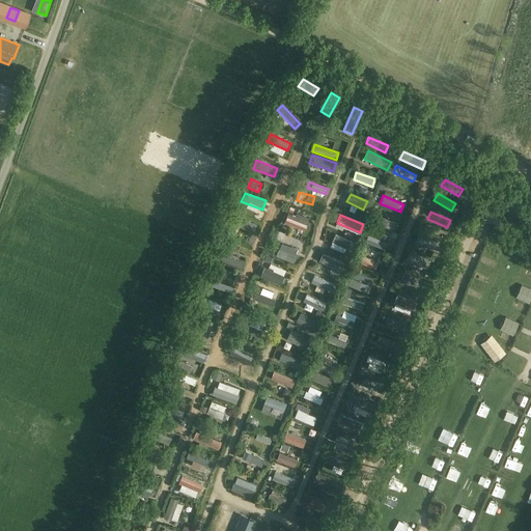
[(232,226),(253,233),(257,225),(236,217),(232,226)]
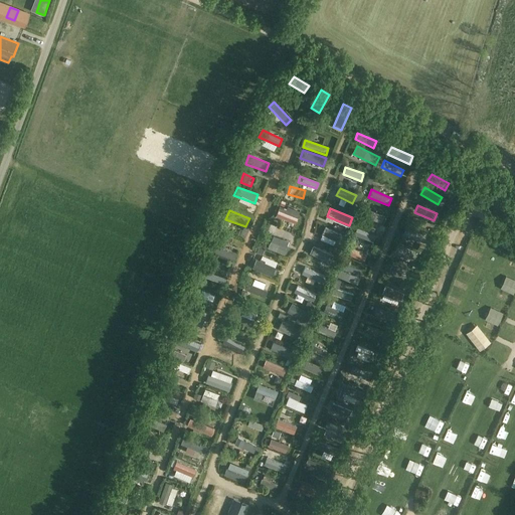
[(384,224),(387,218),(367,210),(365,216),(384,224)]
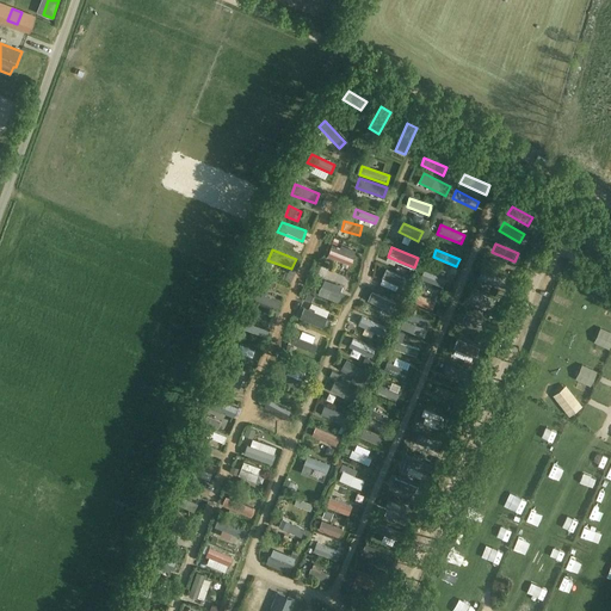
[(332,251),(328,258),(351,266),(355,258),(332,251)]
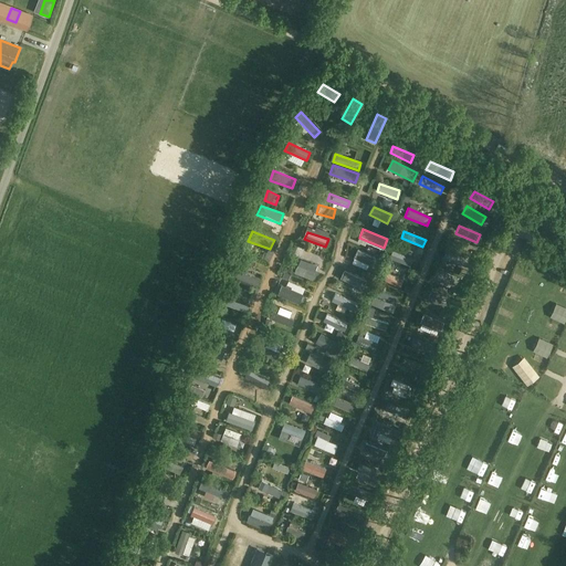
[(394,255),(415,263),(418,255),(396,248),(394,255)]
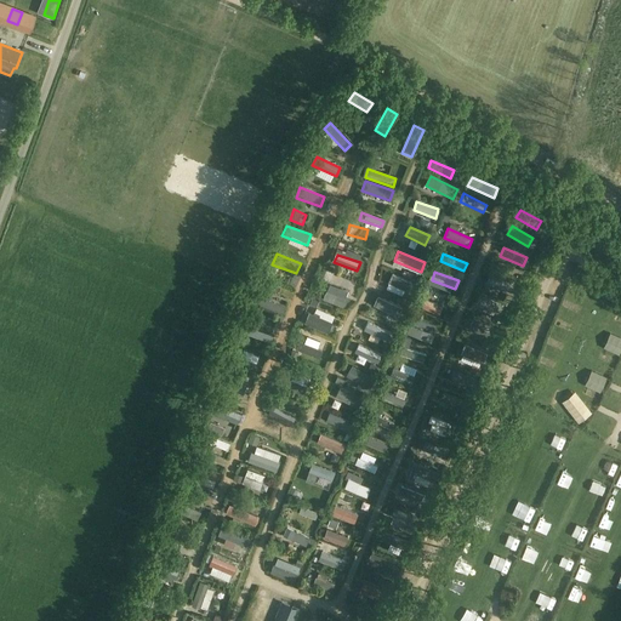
[(412,284),(393,275),(388,284),(409,292),(412,284)]
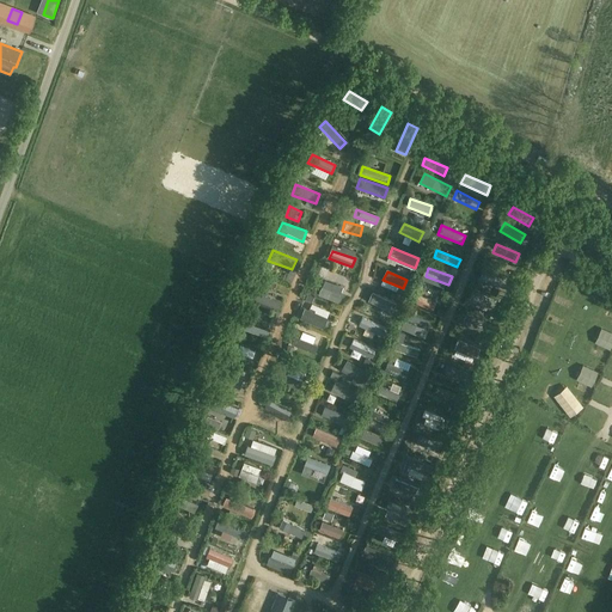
[(484,271),(481,281),(505,291),(508,281),(484,271)]
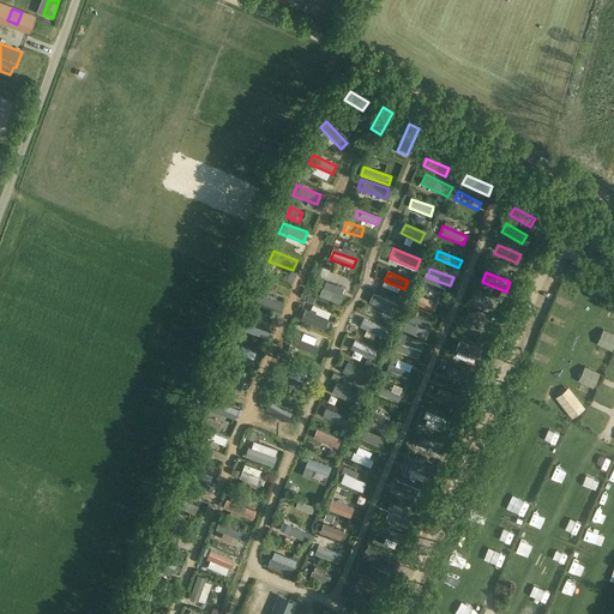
[(343,298),(324,290),(320,298),(341,305),(343,298)]
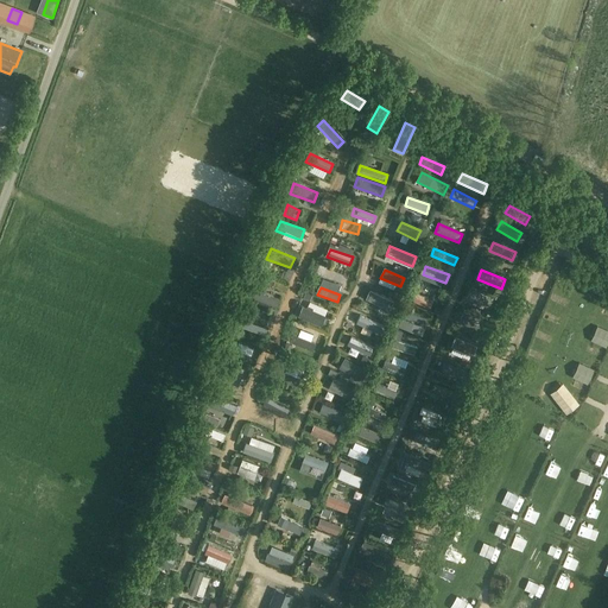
[(253,298),(278,306),(280,299),(257,290),(253,298)]
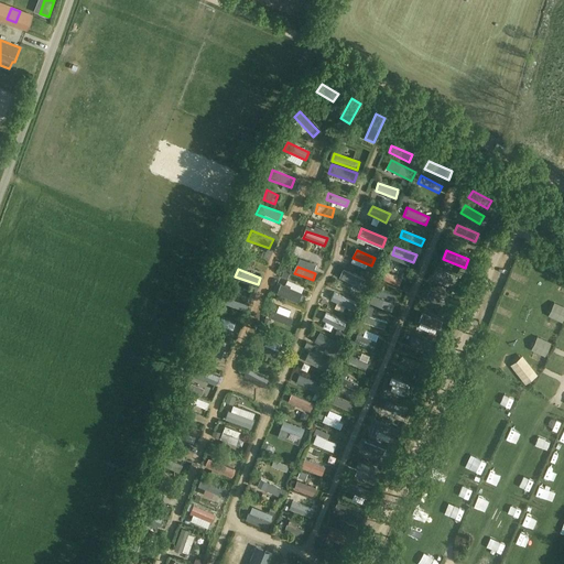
[(366,280),(344,270),(340,279),(362,289),(366,280)]
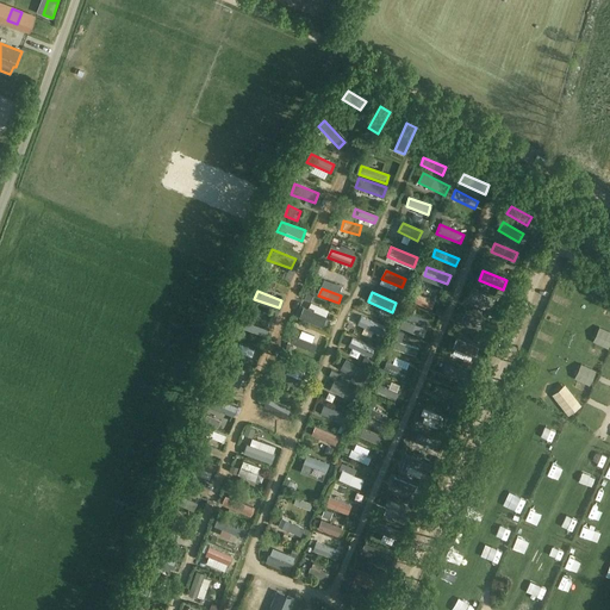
[(472,292),(468,300),(491,309),(493,302),(472,292)]
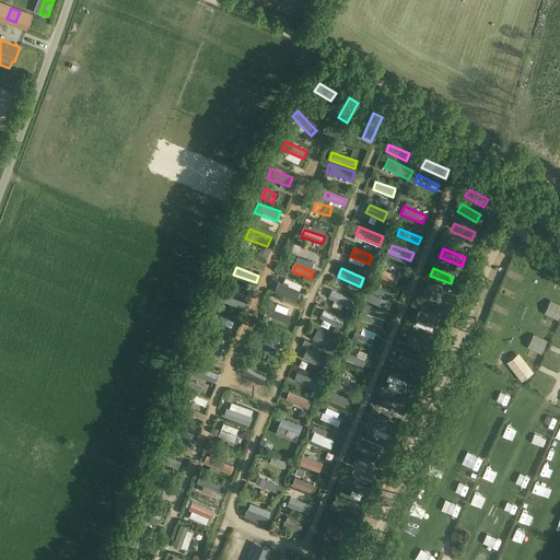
[(400,278),(383,270),(381,278),(397,286),(400,278)]
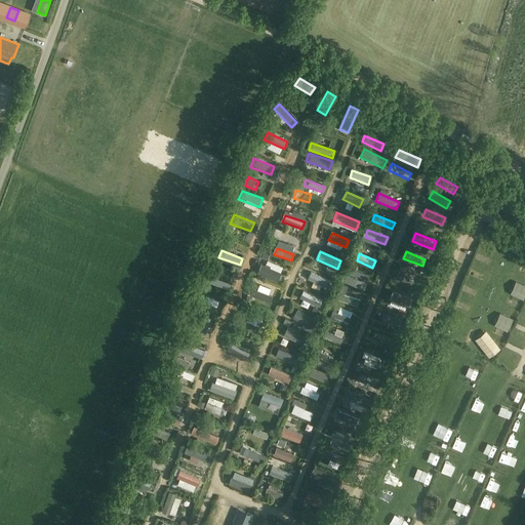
[(282,274),(260,266),(257,275),(279,283),(282,274)]
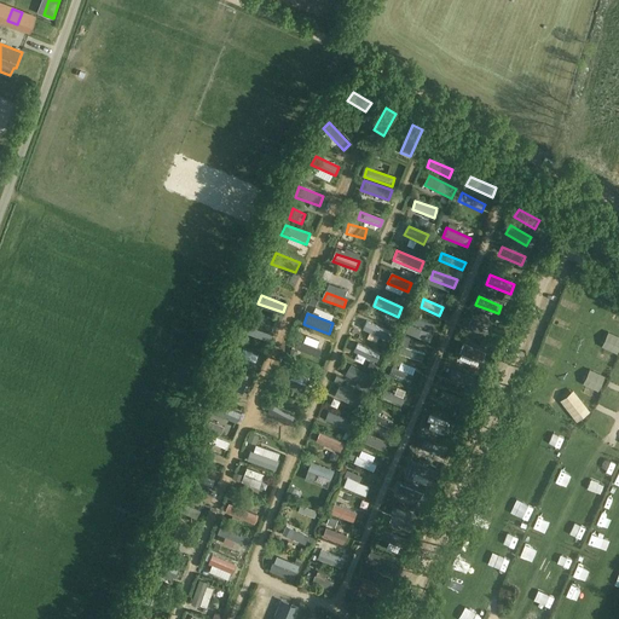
[(472,319),(468,329),(490,337),(495,328),(472,319)]
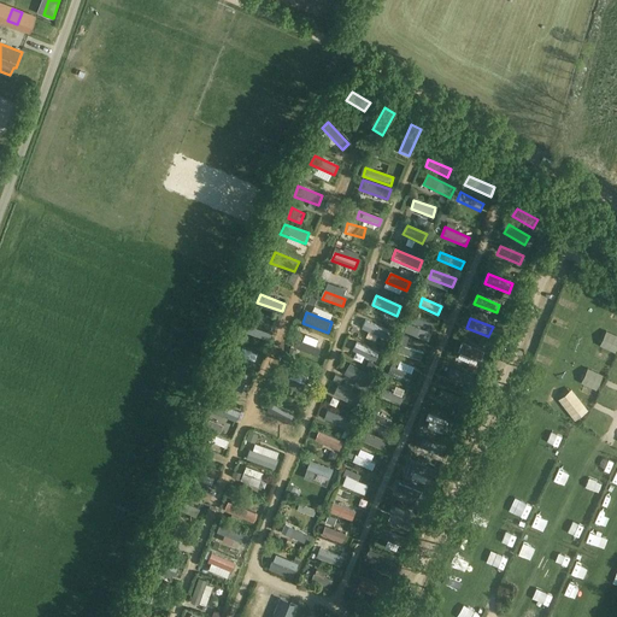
[(391,333),(365,322),(362,329),(387,340),(391,333)]
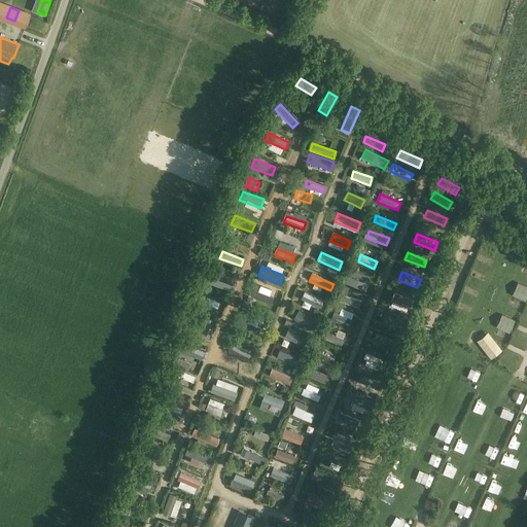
[(370,285),(348,277),(346,284),(366,291),(370,285)]
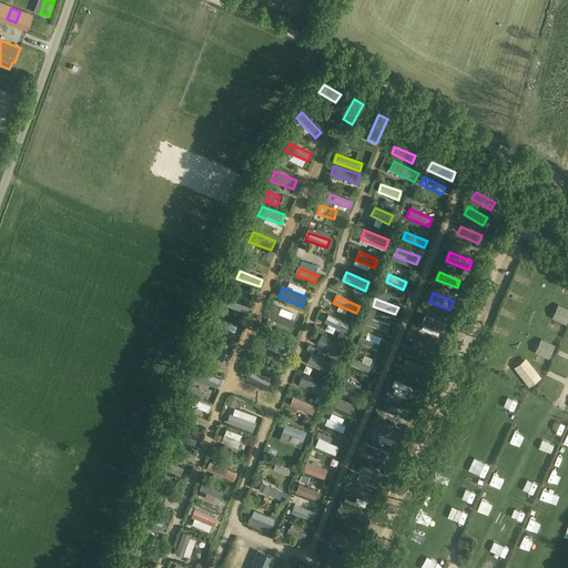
[(227,305),(249,314),(251,307),(230,300),(227,305)]
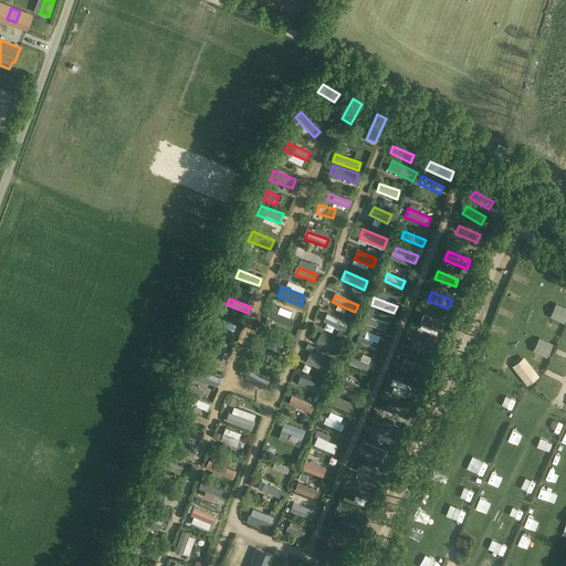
[(276,313),(287,316),(290,308),(278,306),(276,313)]
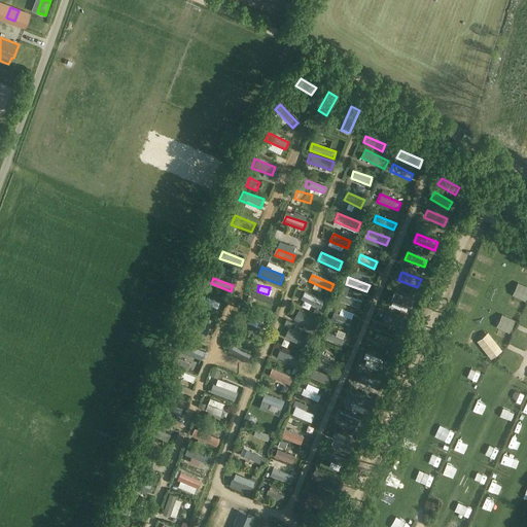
[(275,301),(253,292),(251,299),(272,306),(275,301)]
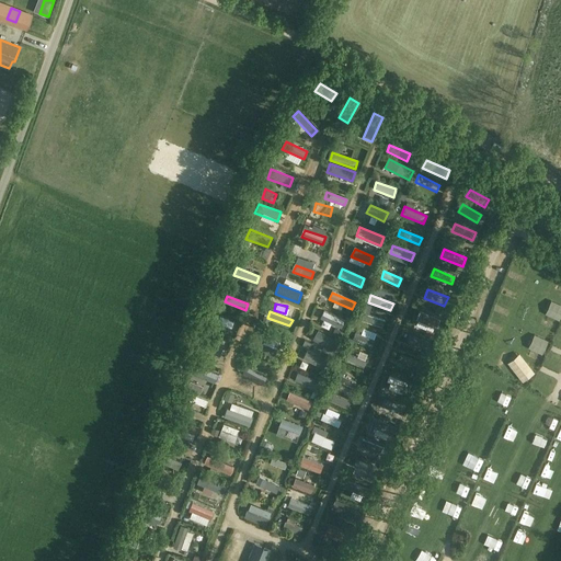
[(345,321),(324,312),(321,320),(342,330),(345,321)]
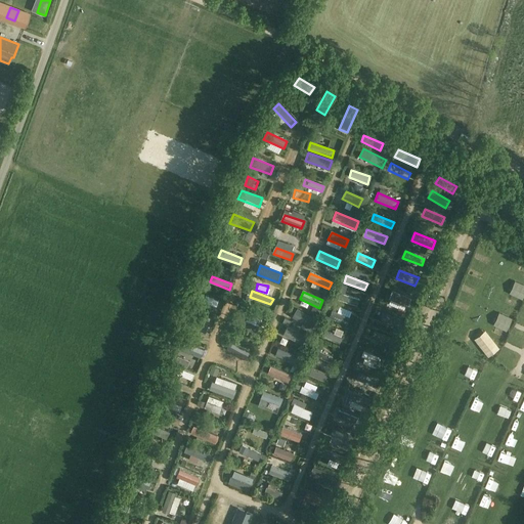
[(393,292),(389,300),(408,308),(411,300),(393,292)]
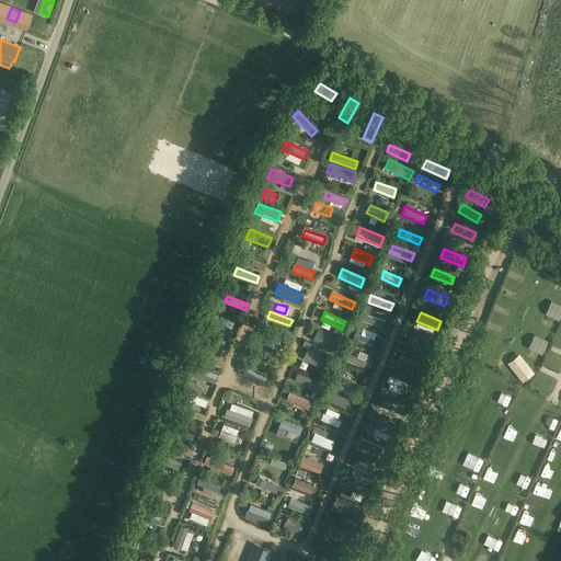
[(210,322),(232,330),(235,322),(213,315),(210,322)]
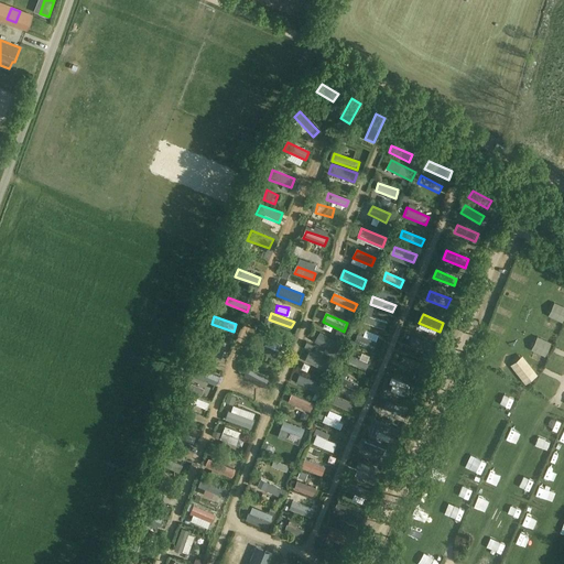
[(387,323),(369,317),(368,324),(386,329),(387,323)]
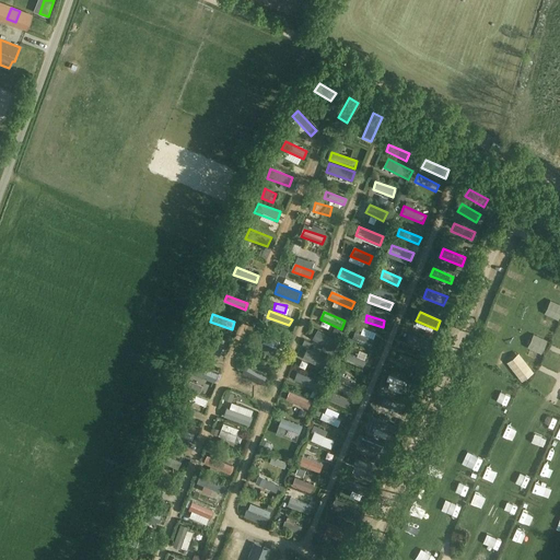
[(338,343),(318,331),(313,340),(333,352),(338,343)]
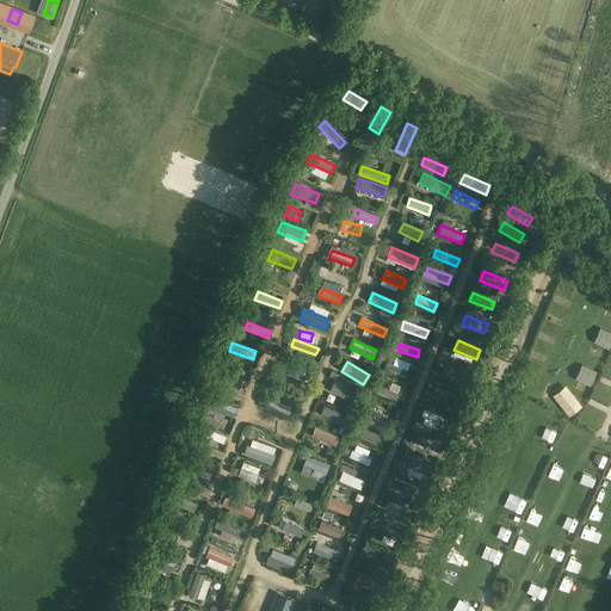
[(408,371),(387,364),(384,371),(406,380),(408,371)]
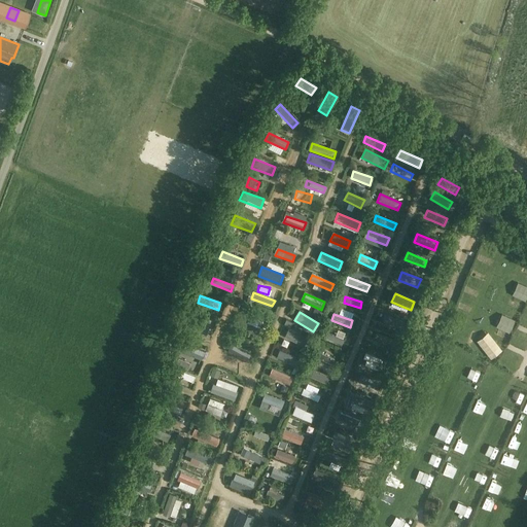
[(209,329),(212,322),(191,315),(188,323),(209,329)]
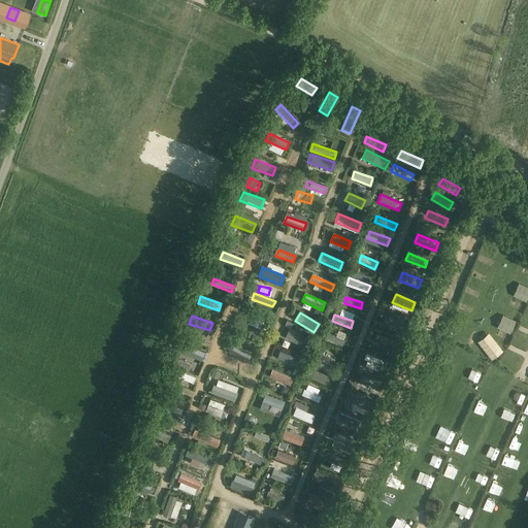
[(387,316),(384,323),(402,330),(405,323),(387,316)]
